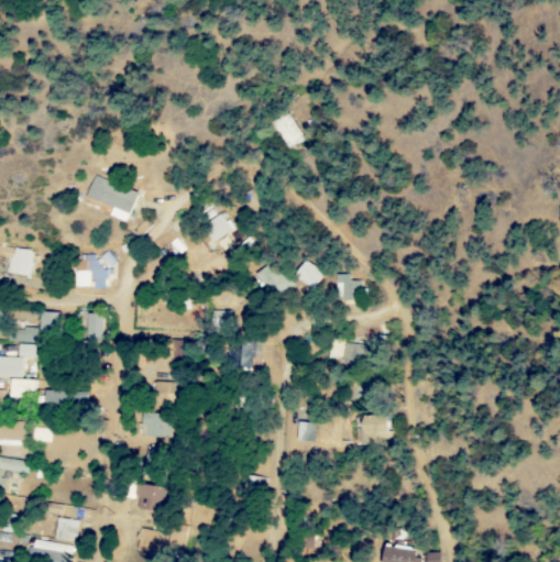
[(116,206),(112,215),(131,220),(140,190),(94,177),(88,197),(116,206)]
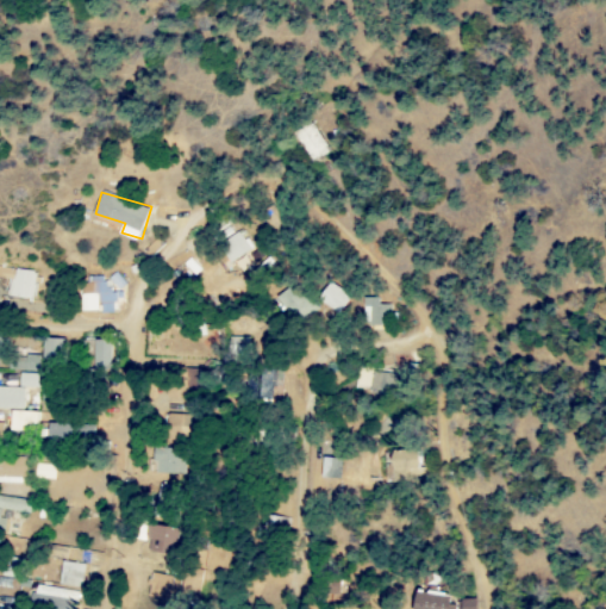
[(252,249),(243,231),(220,242),(230,261),(252,249)]
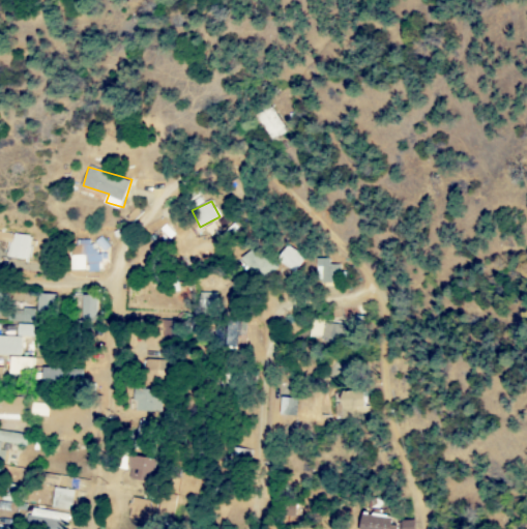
[(13,233),(0,231),(0,235),(0,240),(12,242),(13,233)]
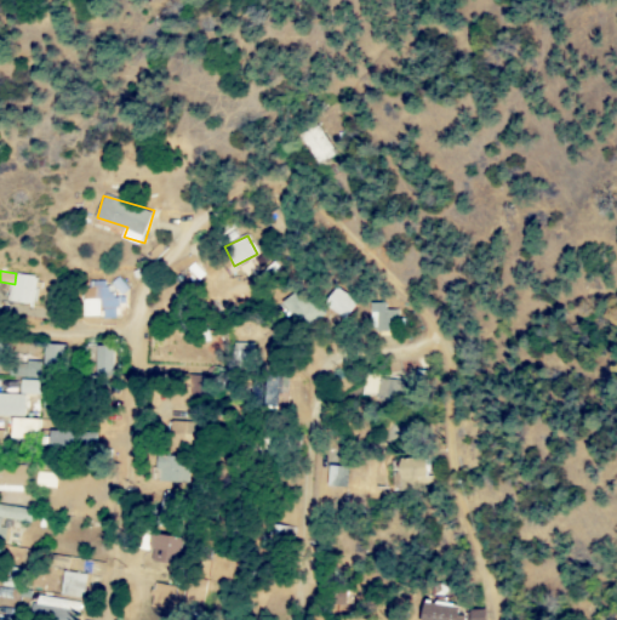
[(35,303),(38,276),(13,273),(11,301),(35,303)]
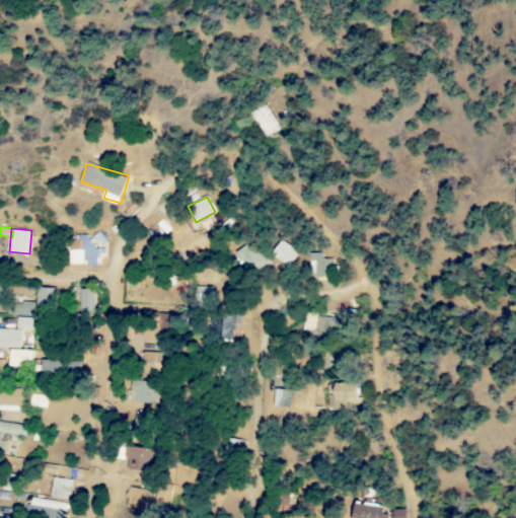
[(73,265),(103,264),(102,247),(95,247),(95,235),(72,236),(73,265)]
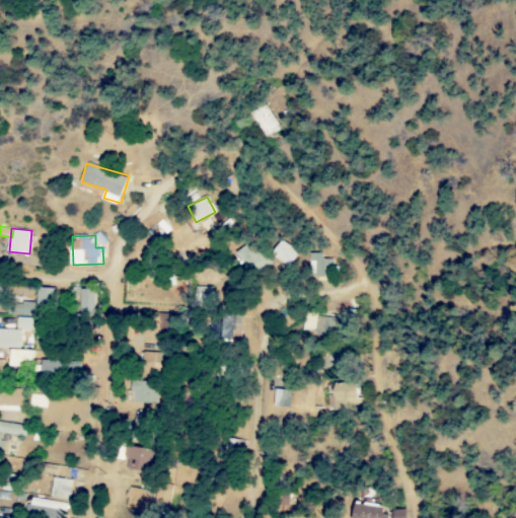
[(290,266),(299,250),(280,240),(272,255),(290,266)]
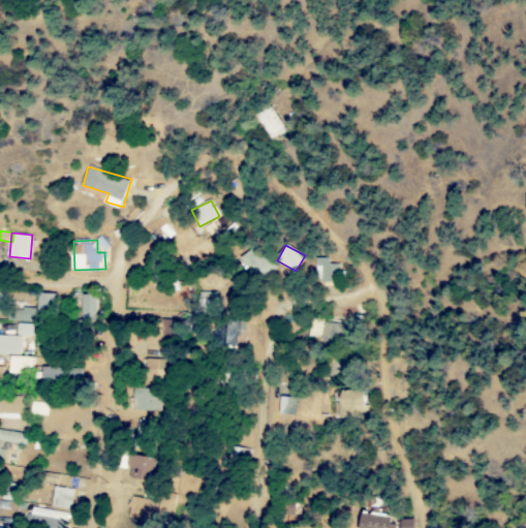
[(275,265),(248,248),(240,261),(266,279),(275,265)]
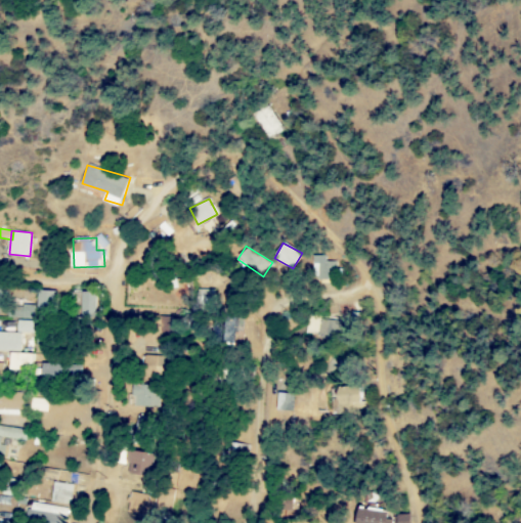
[(337,269),(337,260),(326,261),(326,255),(314,255),(314,279),(330,278),(330,269),(337,269)]
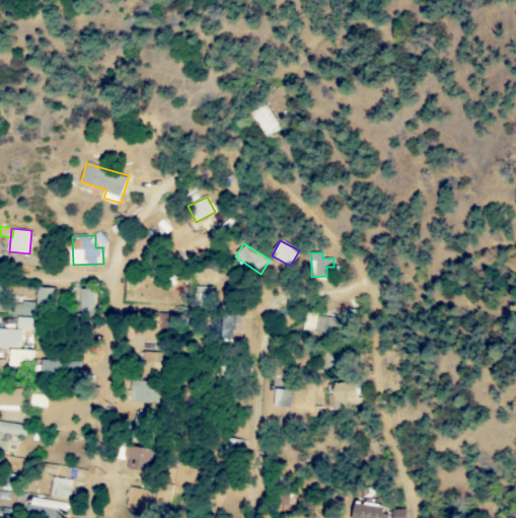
[(54,288),(38,287),(37,305),(53,306),(54,288)]
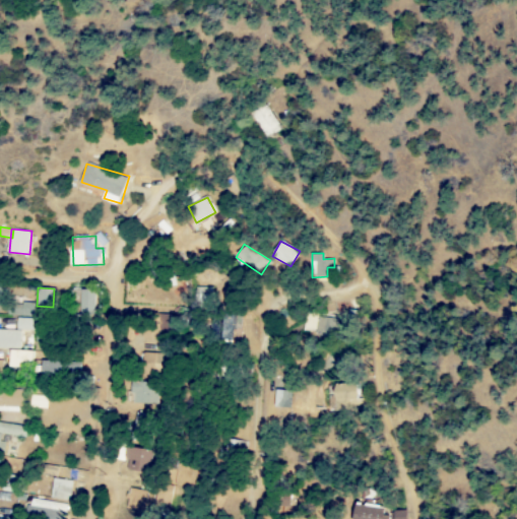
[(94,315),(95,289),(81,289),(80,314),(94,315)]
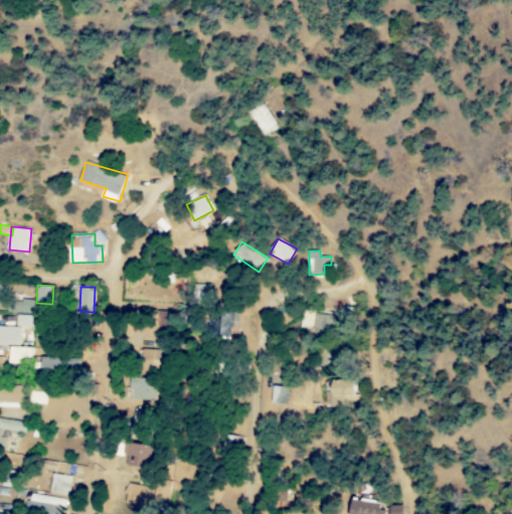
[(0,326),(0,345),(21,345),(21,327),(33,327),(33,300),(12,300),(12,313),(16,313),(16,326),(0,326)]
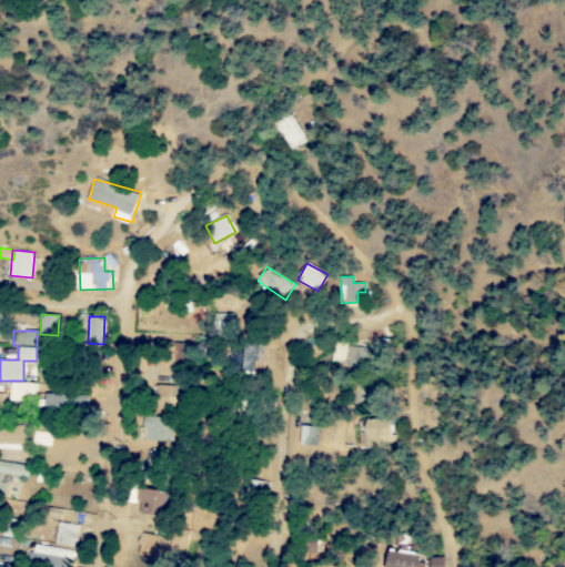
[(346,363),(366,367),(371,350),(350,345),(346,363)]
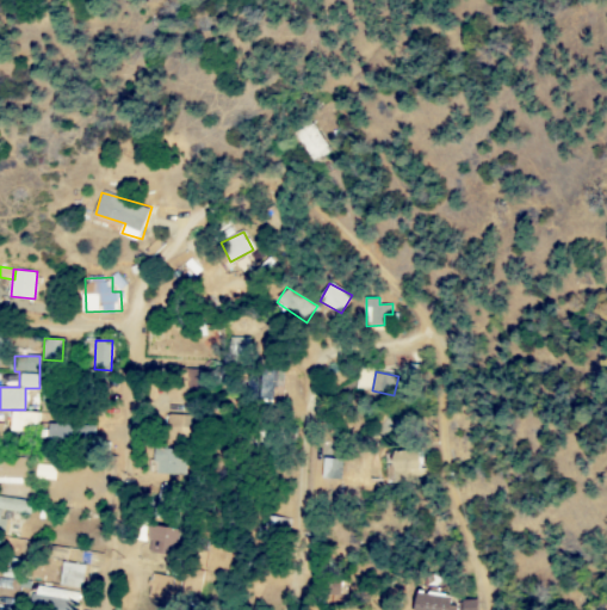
[(39,431),(41,412),(11,411),(11,430),(39,431)]
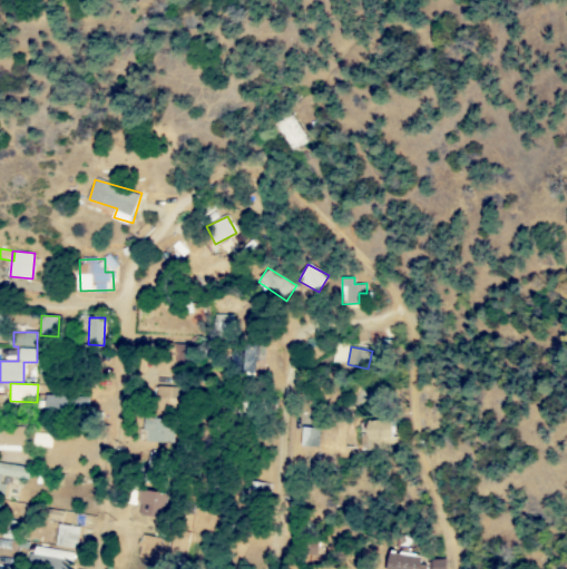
[(157,411),(178,412),(179,386),(158,386),(157,411)]
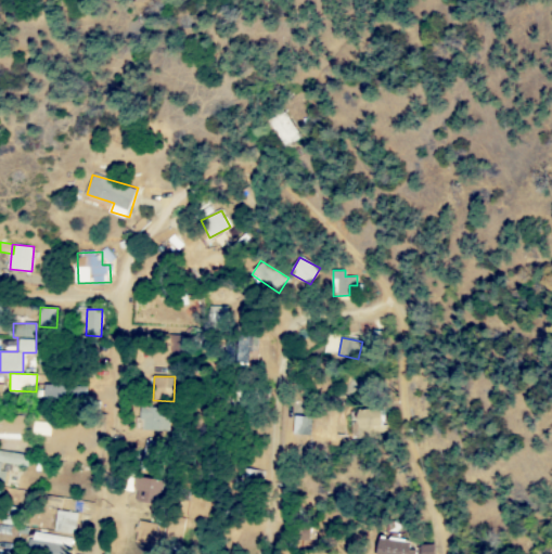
[(85,385),(43,386),(43,398),(85,397),(85,385)]
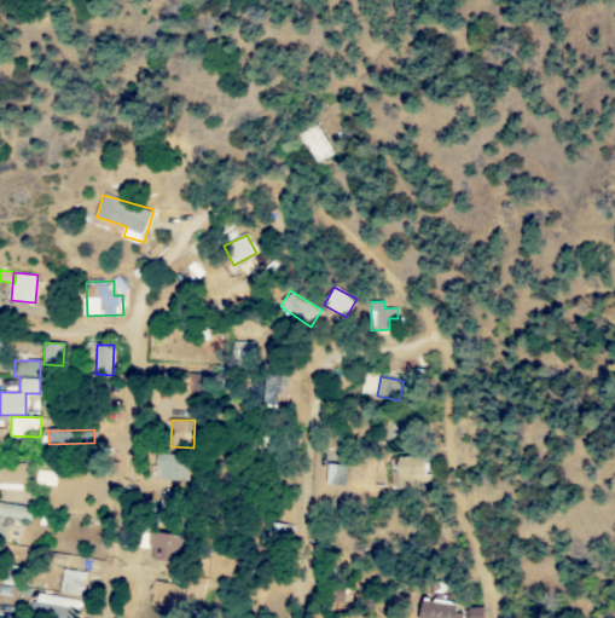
[(158,480),(190,480),(191,455),(160,454),(158,480)]
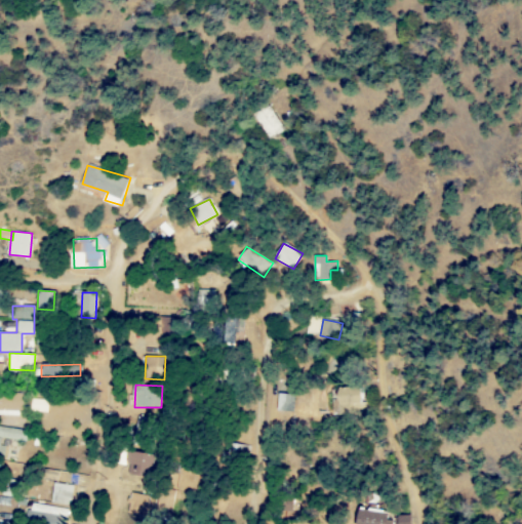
[(336,410),(361,411),(362,388),(337,386),(336,410)]
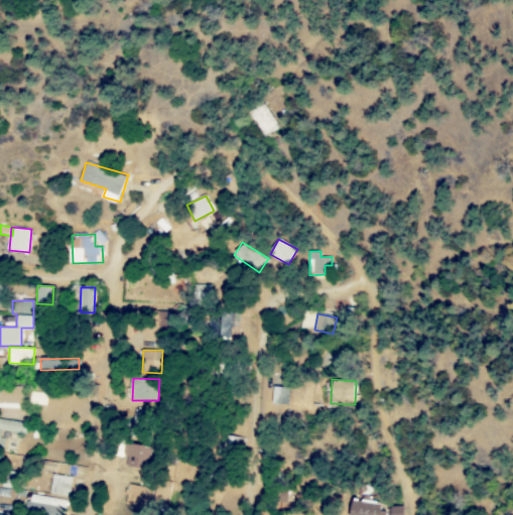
[(0,422),(0,428),(25,434),(27,423),(1,418),(0,422)]
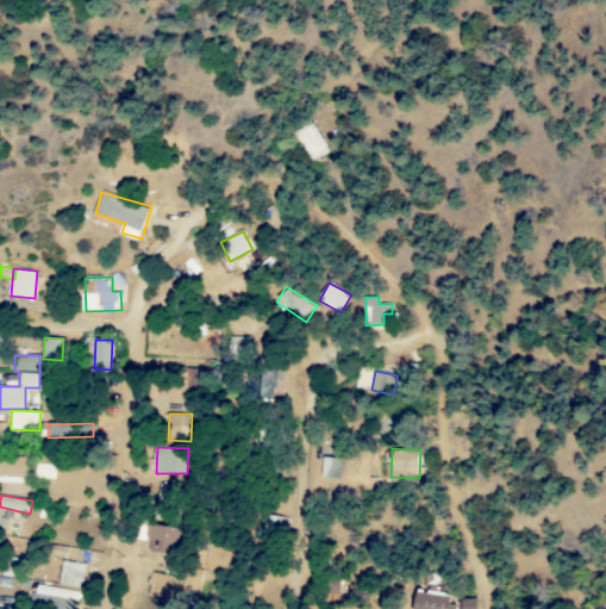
[(179,529),(152,523),(147,550),(173,555),(179,529)]
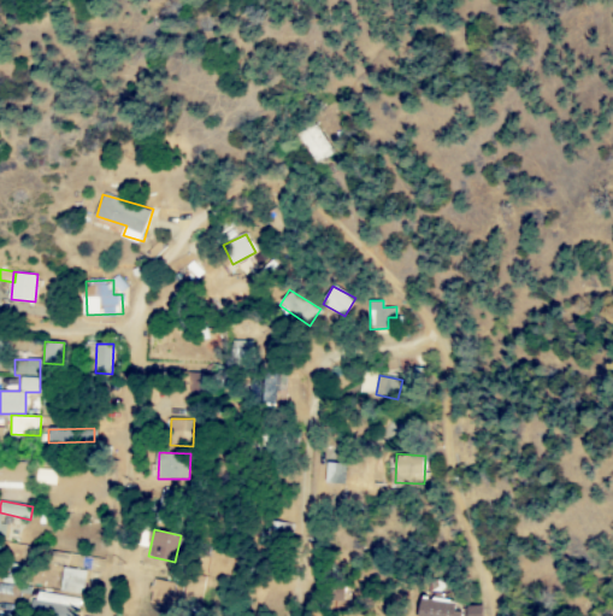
[(62,591),(84,593),(87,569),(63,568),(62,591)]
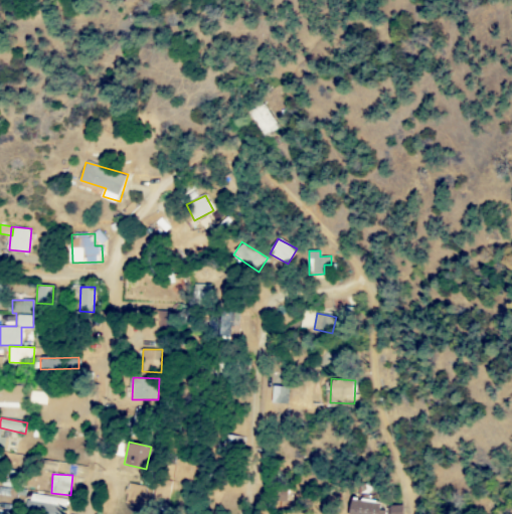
[(124,502),(143,506),(147,487),(129,483),(124,502)]
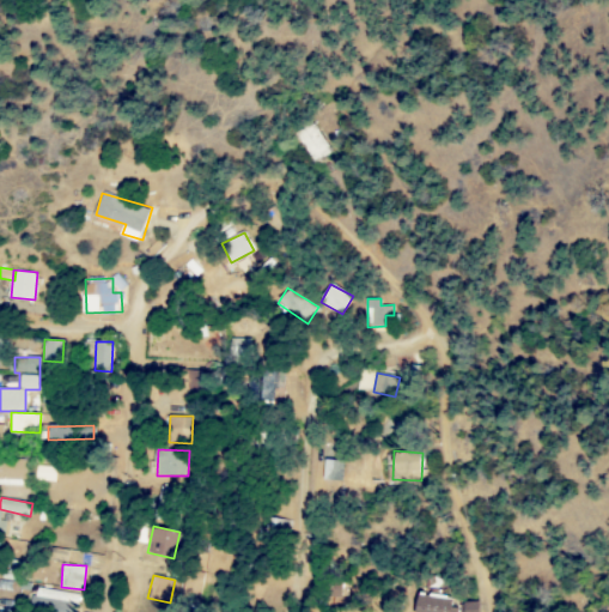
[(32,606),(53,610),(52,611),(75,611),(80,594),(36,586),(32,606)]
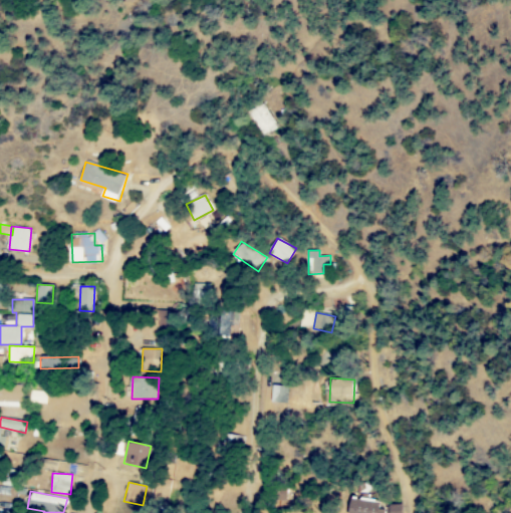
[(385,512),(387,505),(352,496),(347,512),(385,512)]
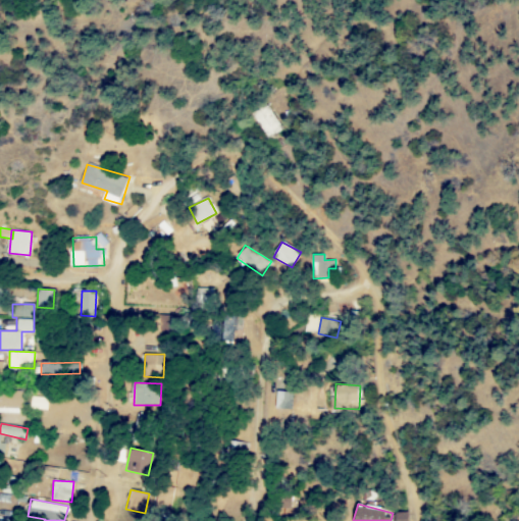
[(408,520),(408,512),(396,513),(395,520),(408,520)]
